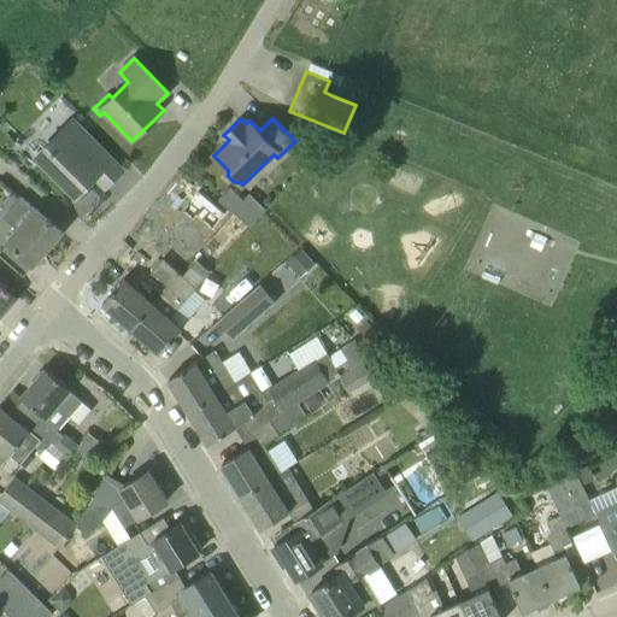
[(41,162),(54,174),(76,197),(95,178),(105,188),(123,171),(84,133),(74,144),(60,131),(46,146),(52,151),(41,162)]
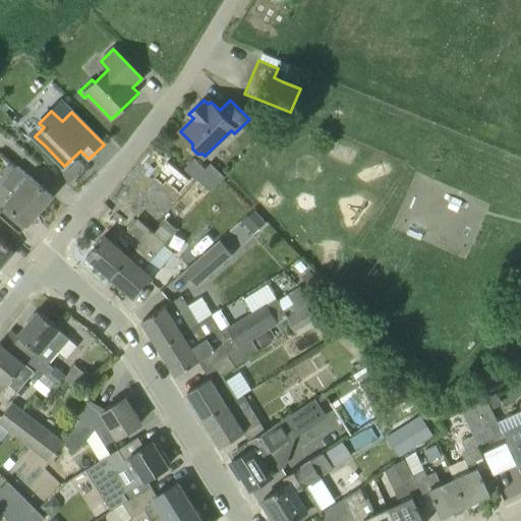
[(195,178),(196,177),(205,169),(194,159),(184,169),(195,178)]
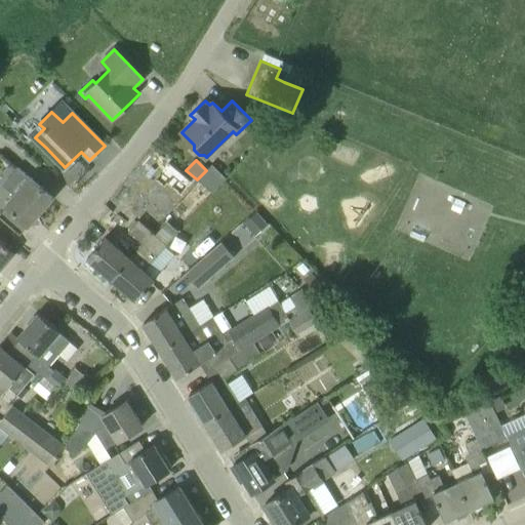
[(30,178),(0,212),(0,216),(19,235),(52,198),(30,178)]
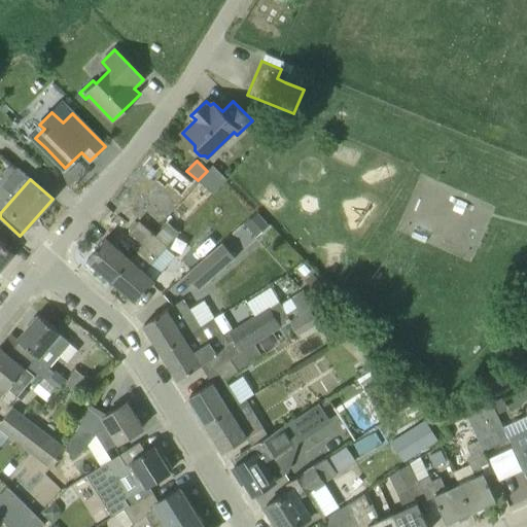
[(143,244),(153,234),(139,220),(130,232),(143,244)]
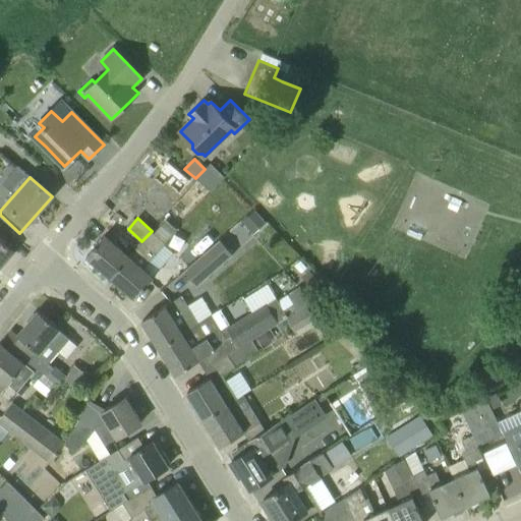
[(135,298),(149,282),(153,278),(141,268),(155,253),(156,253),(165,243),(152,231),(141,241),(128,256),(111,277),(135,298)]
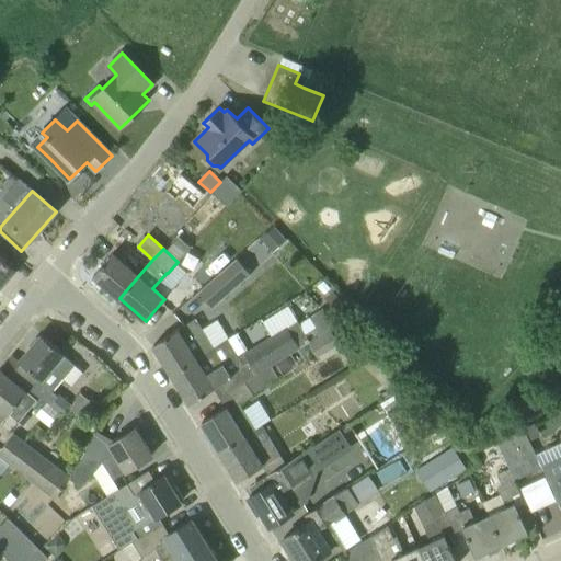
[(138,276),(112,253),(93,275),(119,298),(138,276)]
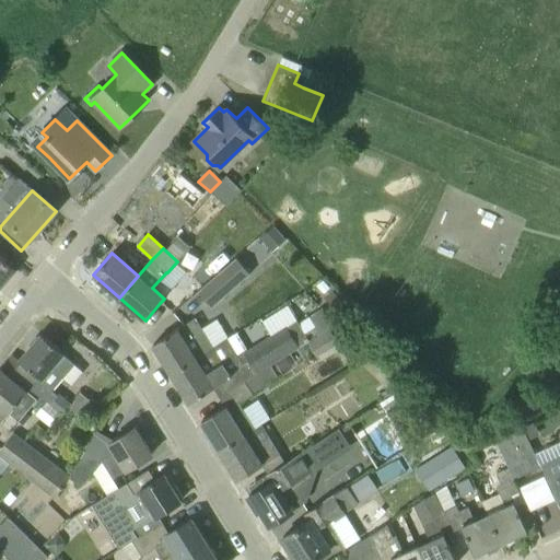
[(0,289),(15,270),(0,257),(0,289)]
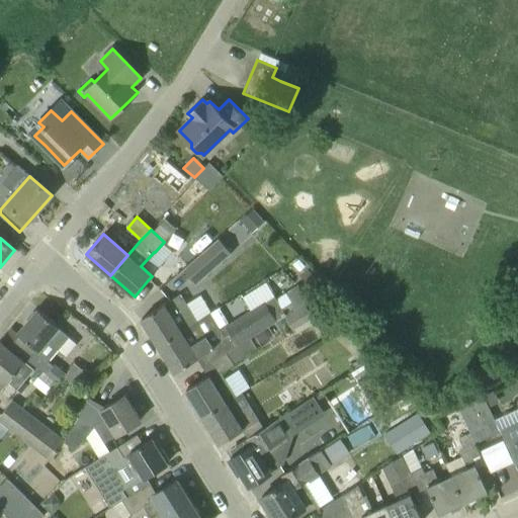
[(219,238),(182,269),(196,284),(232,253),(219,238)]
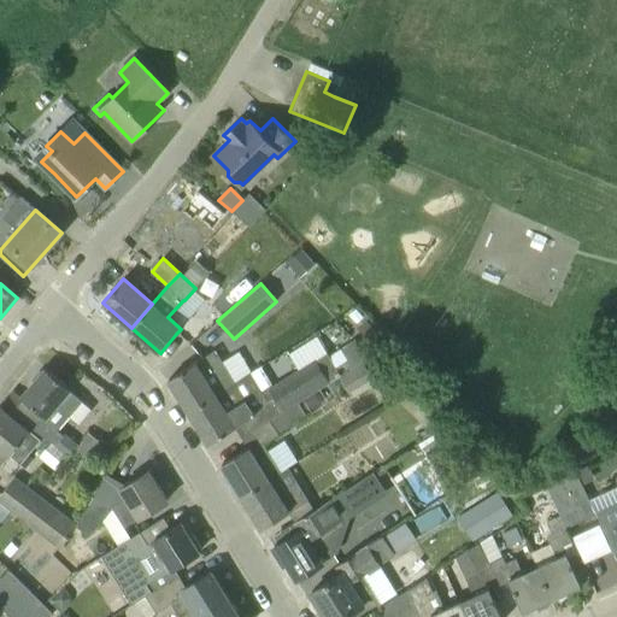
[(235,382),(216,395),(188,411),(209,444),(242,422),(250,434),(298,404),(338,377),(363,362),(369,358),(354,340),(340,350),(347,360),(336,368),(327,353),(270,389),(269,387),(260,392),(250,374),(235,382)]
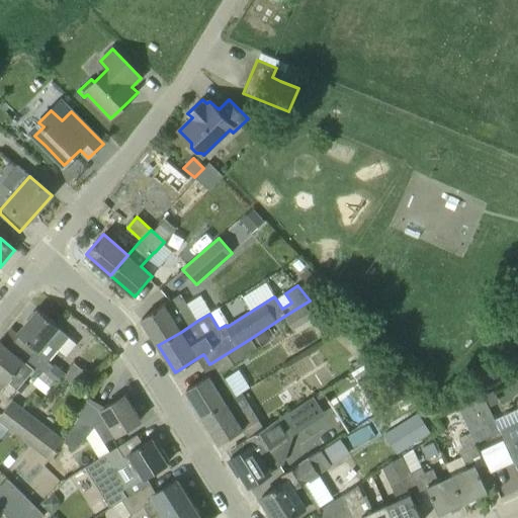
[(180,294),(164,305),(142,318),(158,345),(181,332),(197,321),(180,294)]
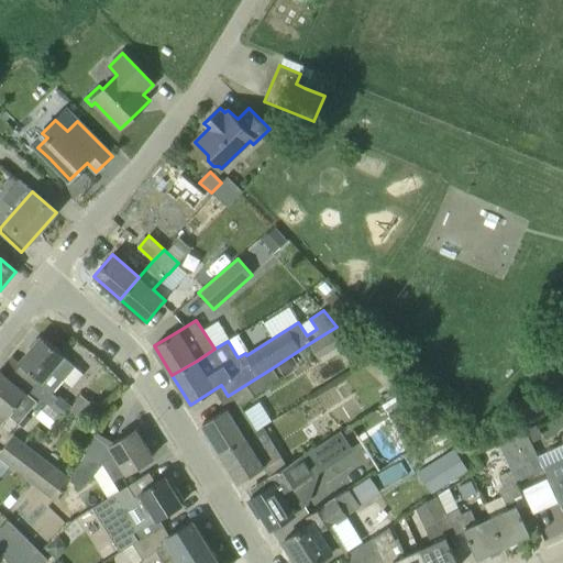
[(341,345),(331,330),(308,344),(318,360),(341,345)]
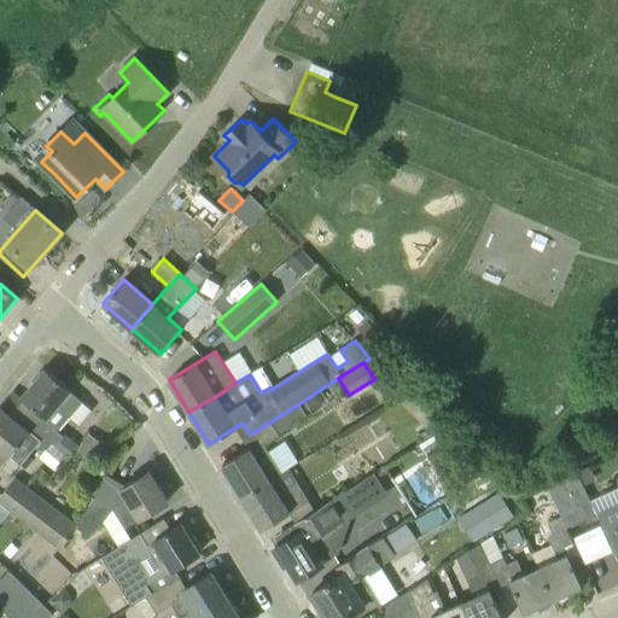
[(57,431),(71,415),(82,402),(68,390),(69,389),(46,369),(22,397),(45,418),(34,430),(68,456),(76,445),(64,435),(64,436),(57,431)]
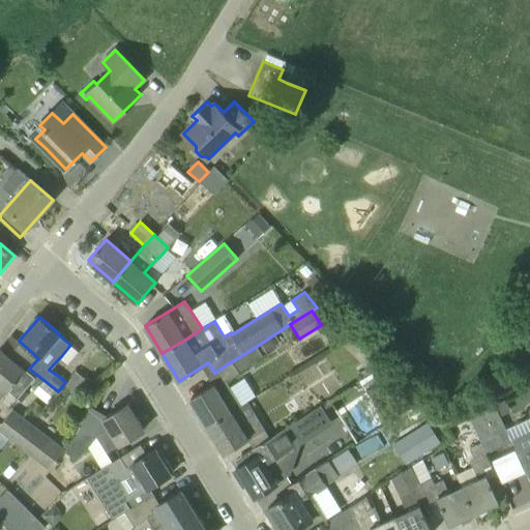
[(214,373),(219,380),(222,384),(262,358),(256,347),(214,373)]
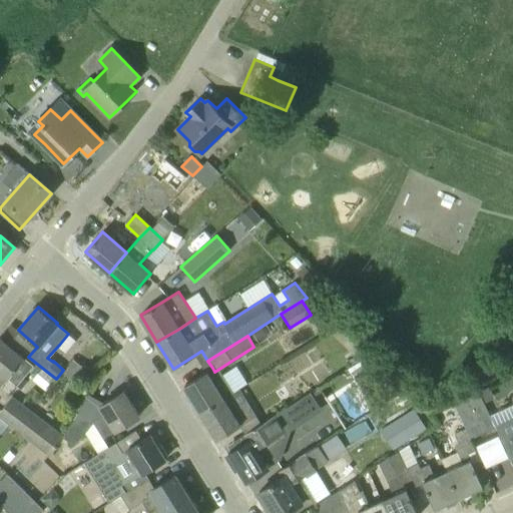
[(17,385),(24,377),(33,366),(15,350),(0,338),(0,387),(8,378),(17,385)]
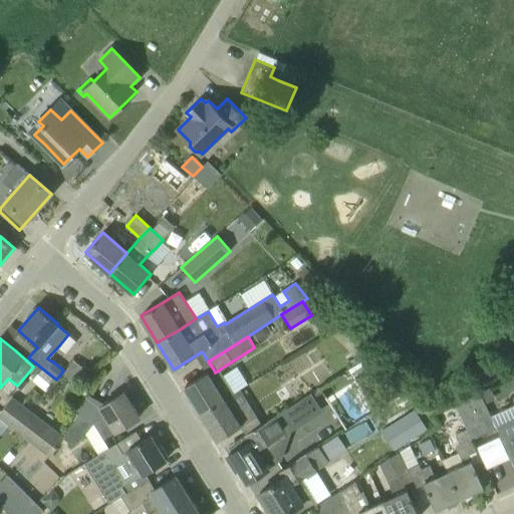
[(228,373),(237,388),(248,381),(239,366),(228,373)]
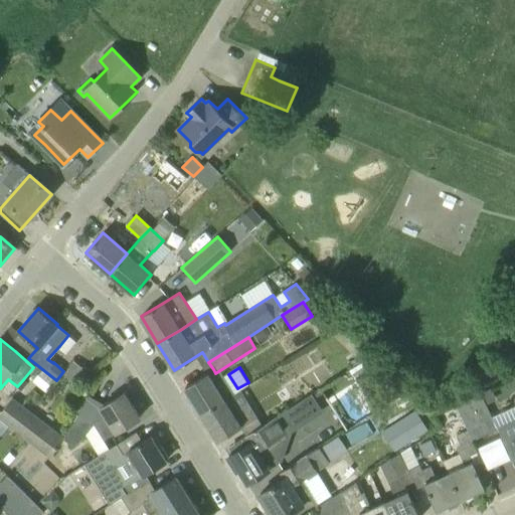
[(202,414),(224,400),(207,373),(185,387),(202,414)]
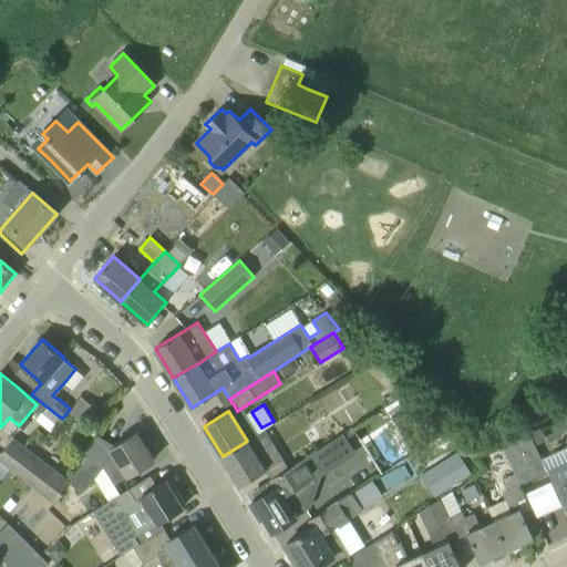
[(136,433),(114,446),(96,437),(70,484),(82,494),(103,468),(113,485),(154,460),(136,433)]
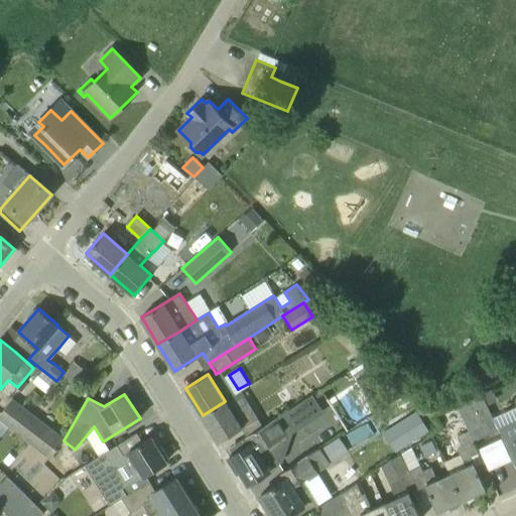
[(473,441),(485,436),(498,430),(494,422),(481,394),(457,406),(469,431),(473,441)]
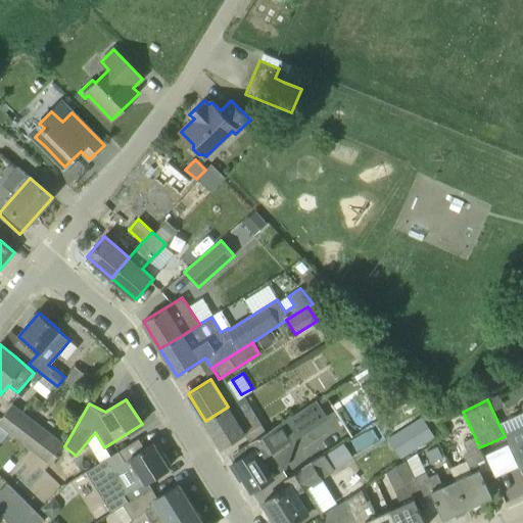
[(251,490),(273,477),(283,471),(271,452),(324,418),(314,401),(266,432),(250,442),(238,449),(242,457),(232,464),(241,478),(243,477),(251,490)]
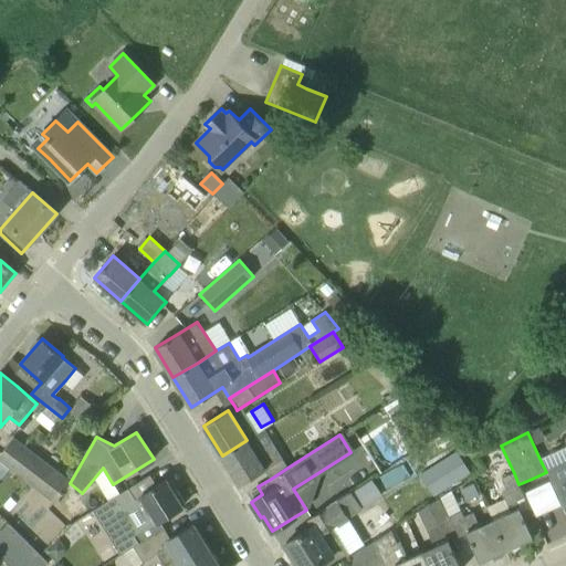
[(70,483),(12,439),(0,453),(0,480),(10,469),(53,503),(70,483)]
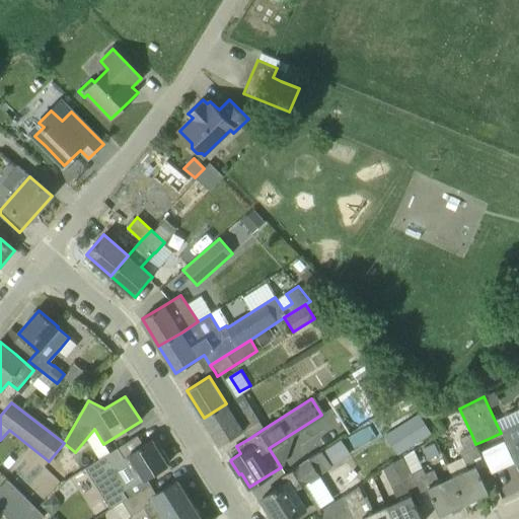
[(235,419),(226,403),(204,418),(220,444),(242,431),(248,439),(264,429),(258,422),(251,410),(235,419)]
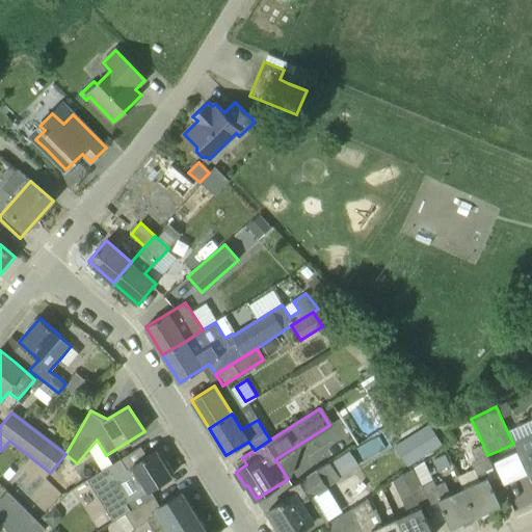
[(531,432),(513,442),(531,482),(531,432)]
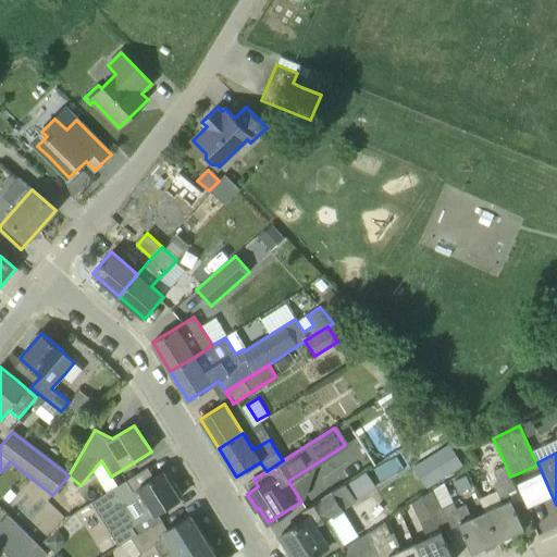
[(502,504),(485,511),(498,541),(524,529),(508,494),(517,490),(510,477),(506,466),(493,471),(497,482),(493,484),(502,504)]
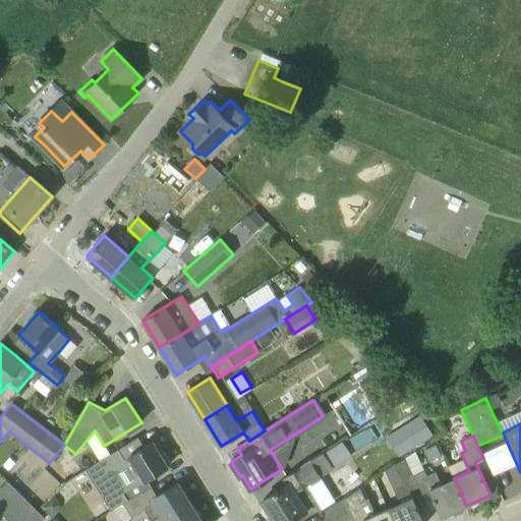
[(168,466),(168,465),(169,462),(164,453),(160,453),(153,442),(124,460),(118,451),(100,462),(107,474),(119,467),(132,487),(143,481),(168,466)]
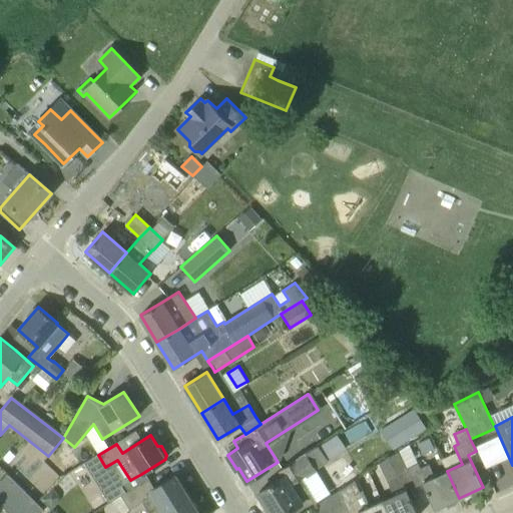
[(302,478),(309,474),(328,462),(319,446),(280,470),(284,477),(259,493),(271,512),(286,512),(313,496),(302,478)]
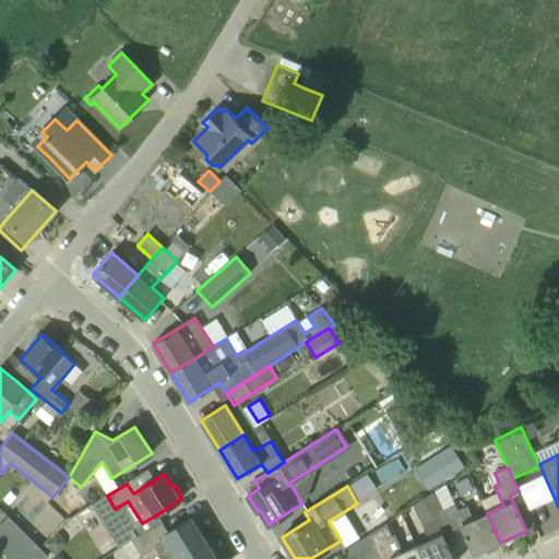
[(448,523),(442,510),(435,494),(414,507),(429,539),(416,545),(421,558),(453,558),(440,527),(448,523)]
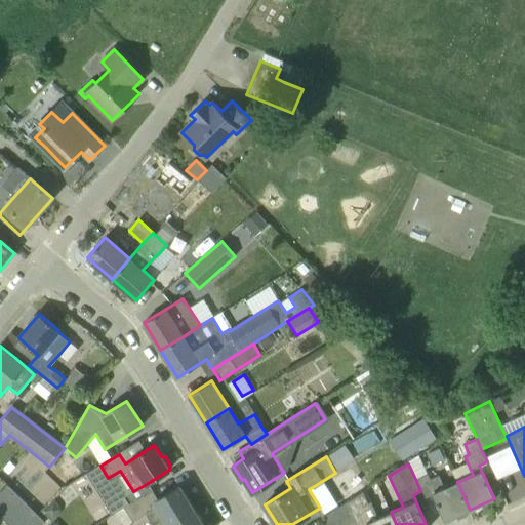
[(354,466),(331,478),(344,499),(366,486),(354,466)]
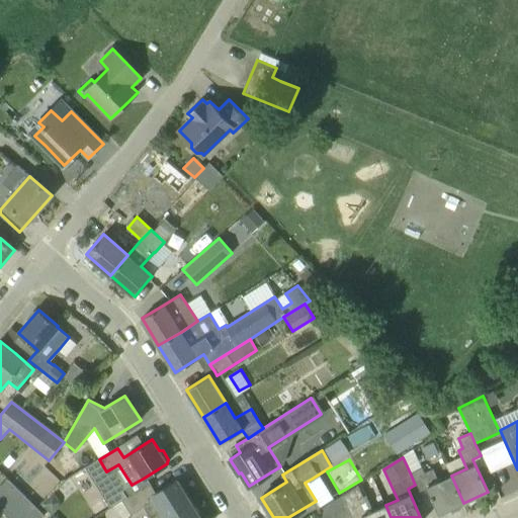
[(421,467),(410,472),(415,485),(418,491),(426,487),(439,514),(463,503),(451,476),(438,482),(432,469),(424,473),(421,467)]
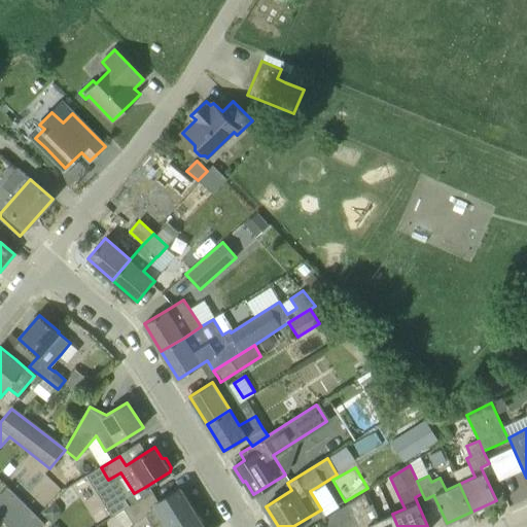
[(9,483),(0,491),(0,512),(13,526),(39,526),(46,521),(9,483)]
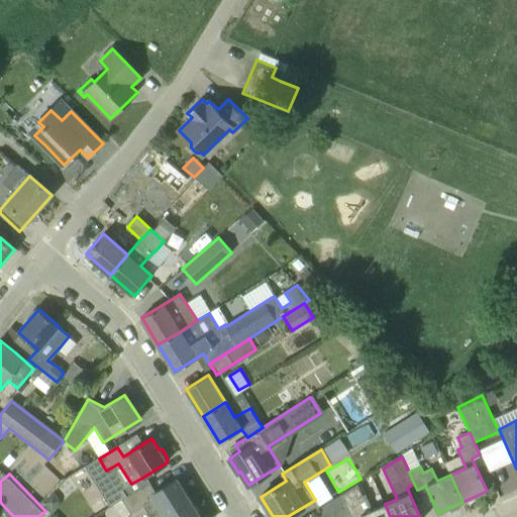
[(168,516),(192,503),(177,479),(154,493),(150,485),(122,502),(130,515),(143,507),(149,516),(168,516)]
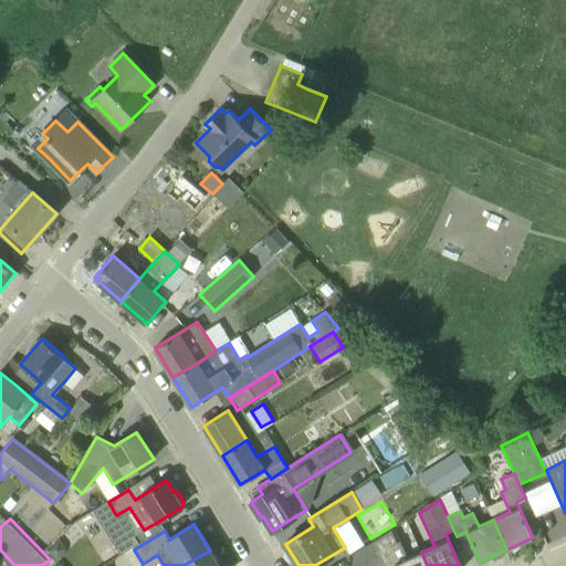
[(391,531),(373,543),(384,564),(384,565),(427,565),(421,552),(408,558),(400,542),(397,543),(391,531)]
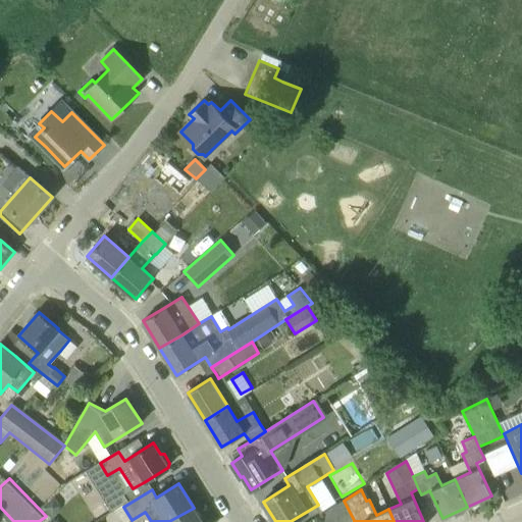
[(320,515),(323,521),(349,521),(354,520),(344,501),(320,515)]
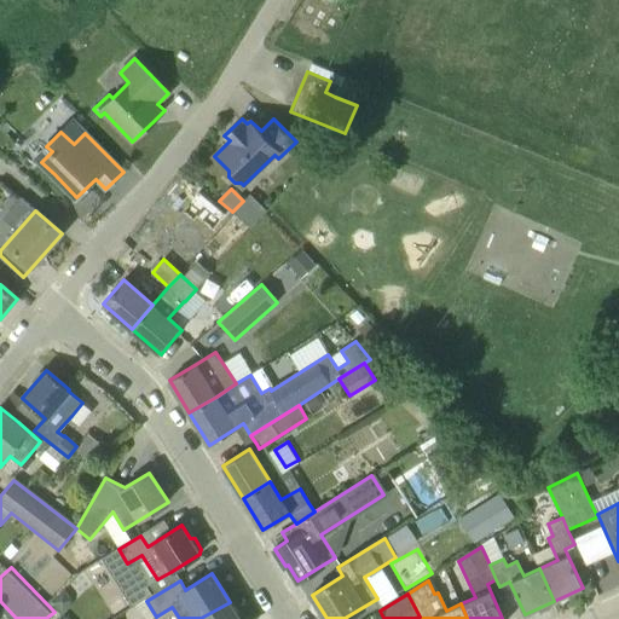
[(239,618),(230,602),(201,618),(239,618)]
